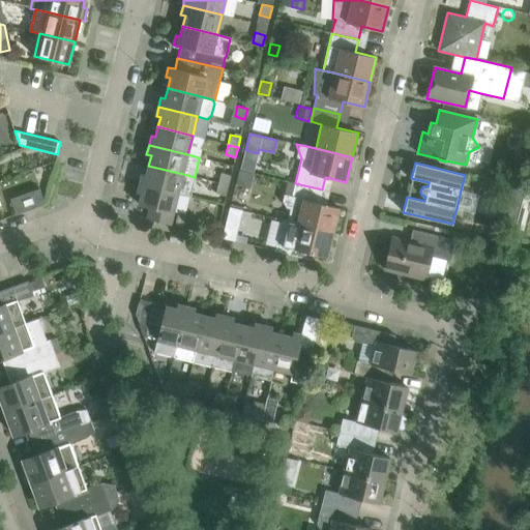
[(142,174),(139,183),(178,194),(188,196),(189,196),(195,177),(183,174),(148,166),(146,176),(142,174)]
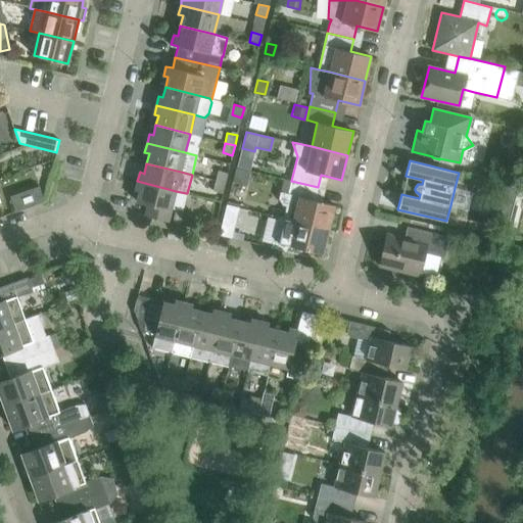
[(218,171),(216,181),(225,183),(228,173),(218,171)]
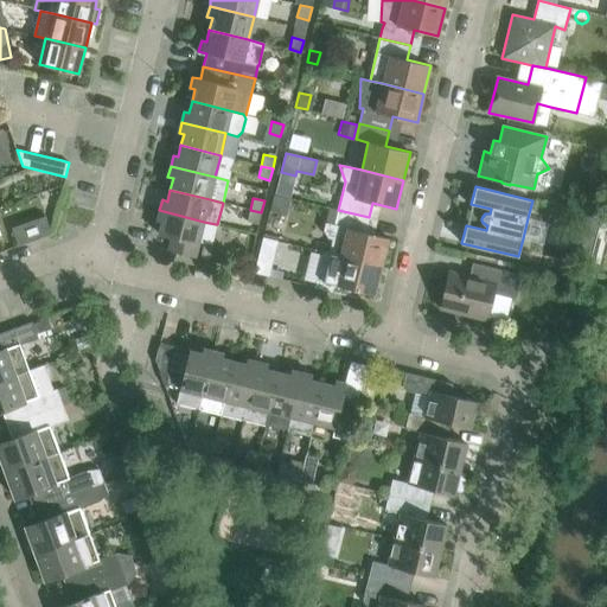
[(171,237),(167,251),(195,257),(204,222),(159,210),(157,221),(163,222),(159,234),(171,237)]
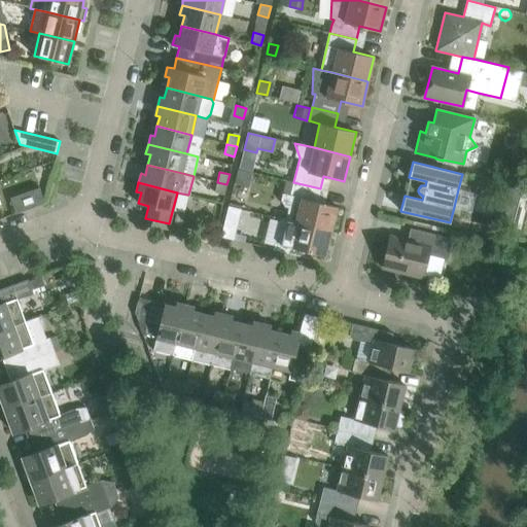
[(217,182),(214,192),(224,195),(226,184),(217,182)]
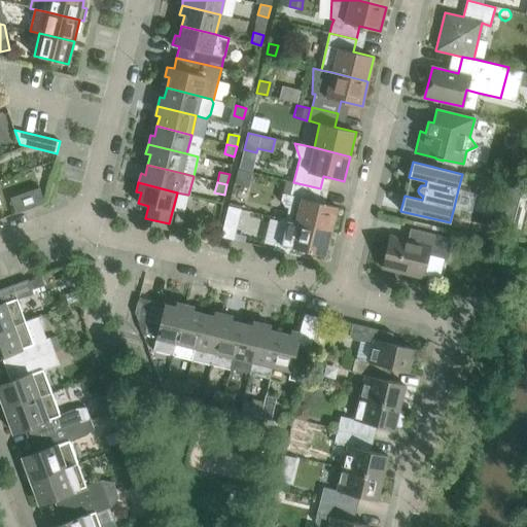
[(286,207),(283,219),(331,232),(338,207),(317,202),(320,188),(293,182),(290,196),(280,192),(279,200),(283,206),(286,207)]
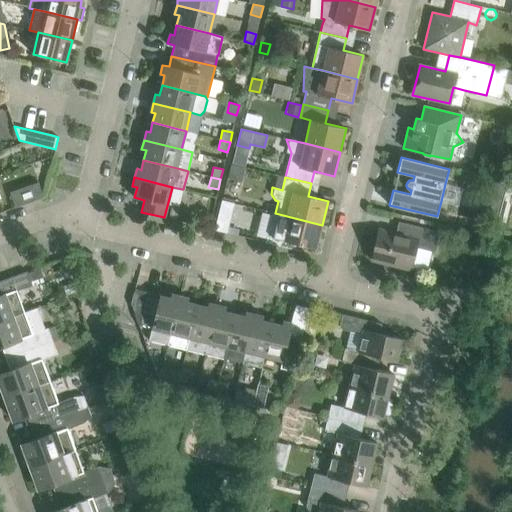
[(15,207),(43,197),(38,182),(10,192),(15,207)]
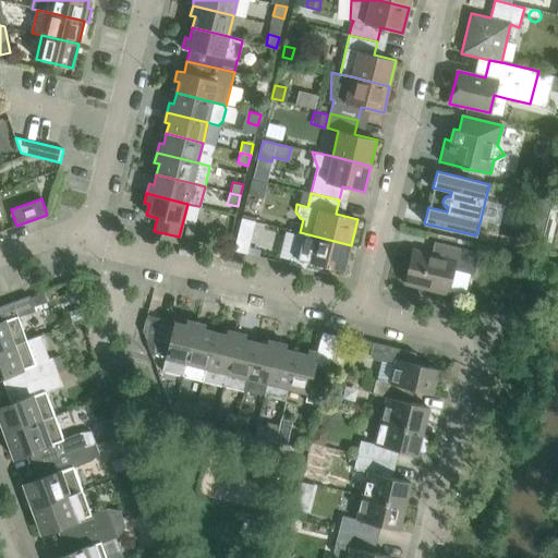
[(242,218),(233,251),(247,254),(255,221),(242,218)]
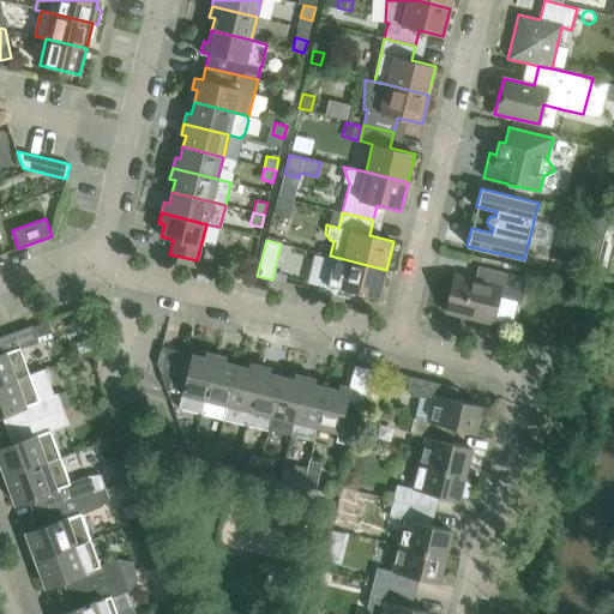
[(205,247),(202,262),(212,264),(216,250),(205,247)]
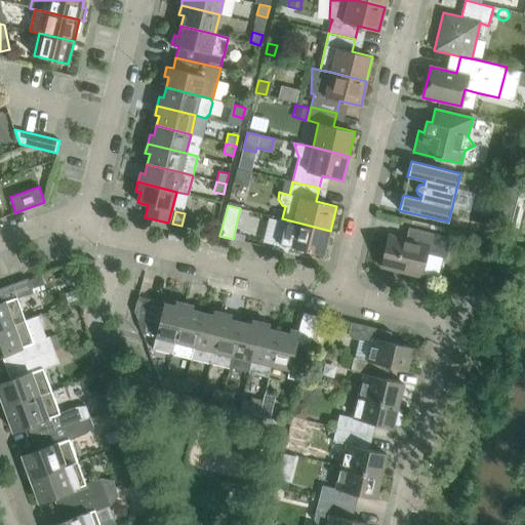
[(309,257),(311,251),(324,255),(330,231),(282,218),(279,217),(272,248),(309,257)]
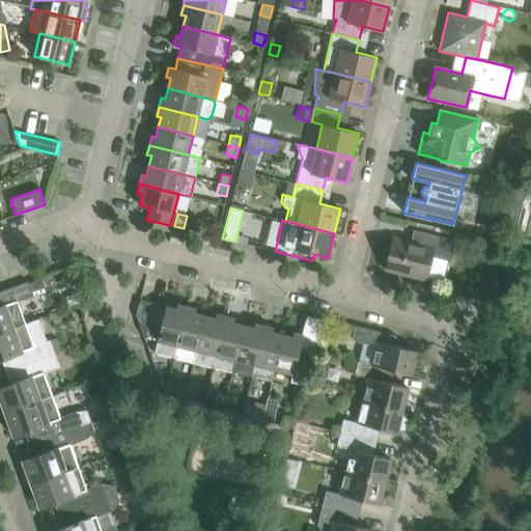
[(386,270),(425,280),(431,257),(450,261),(456,241),(413,229),(410,242),(393,238),(386,270)]
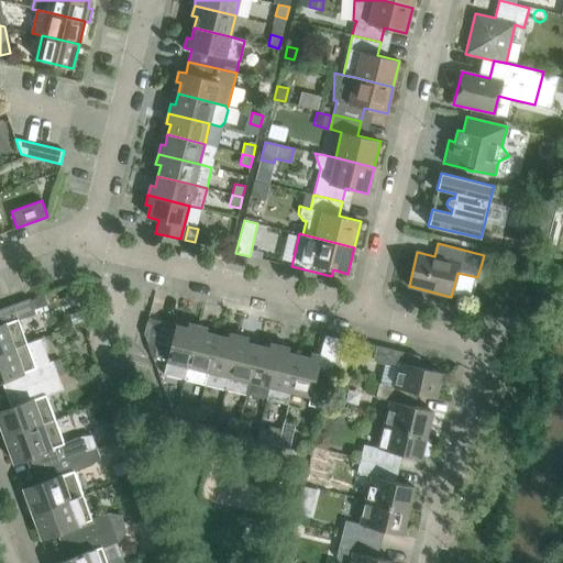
[(99,291),(100,286),(102,279),(90,276),(88,288),(99,291)]
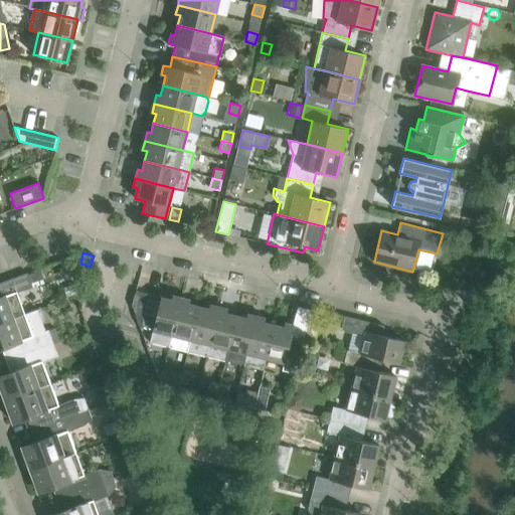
[(40,272),(28,276),(31,284),(43,279),(40,272)]
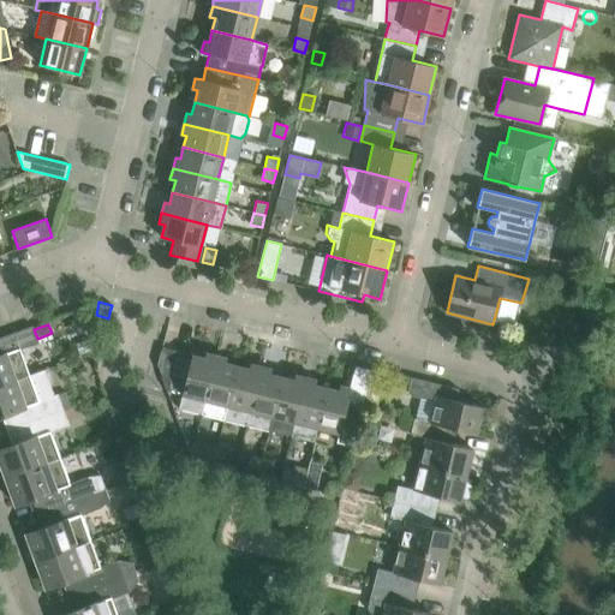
[(0,386),(30,375),(21,350),(39,342),(37,339),(34,329),(33,326),(0,338),(0,386)]
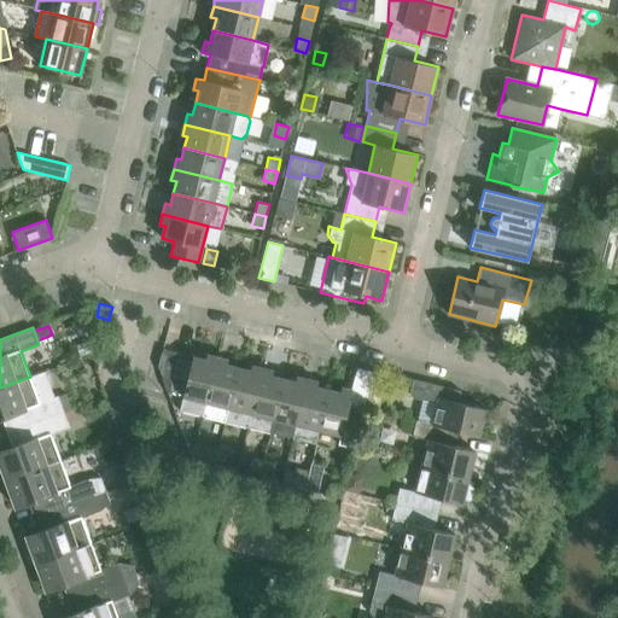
[(205,360),(162,349),(158,367),(167,390),(184,395),(180,409),(203,415),(217,356),(207,354),(205,360)]
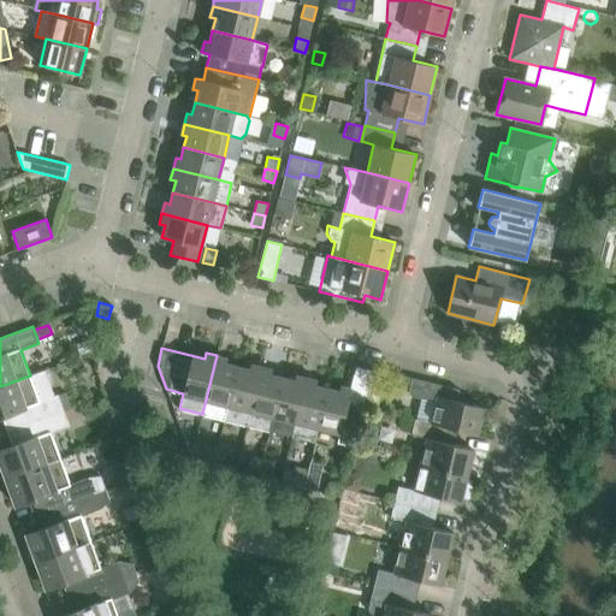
[(202,414),(225,420),(237,366),(226,363),(227,359),(217,355),(202,414)]
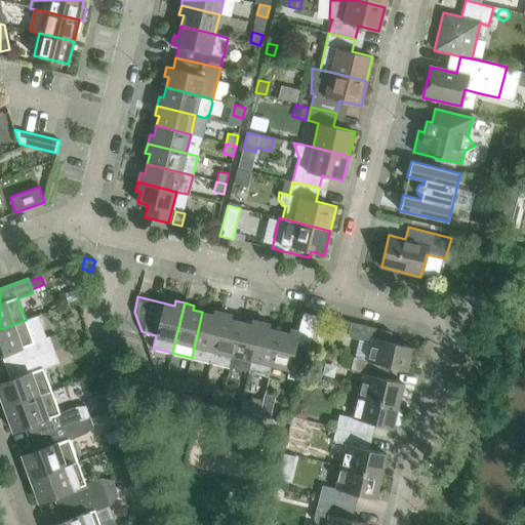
[(212,315),(202,312),(192,358),(210,362),(223,313),(213,310),(212,315)]
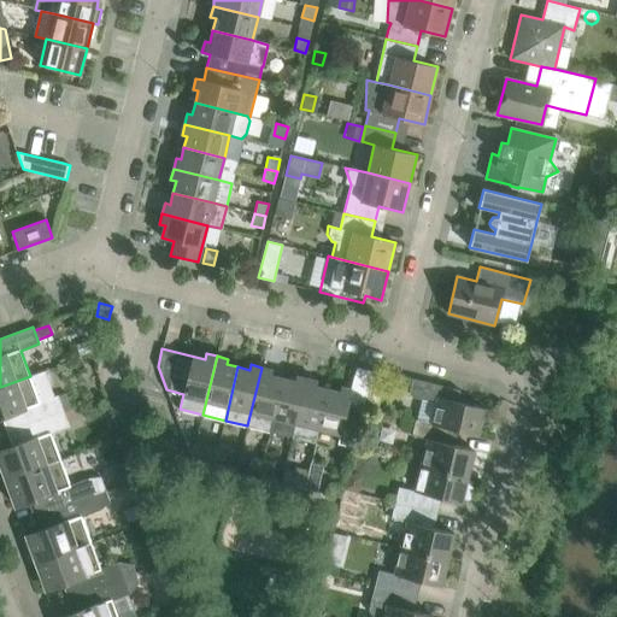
[(340,392),(328,389),(318,429),(341,435),(339,445),(353,448),(364,401),(372,369),(358,365),(352,389),(341,387),(340,392)]
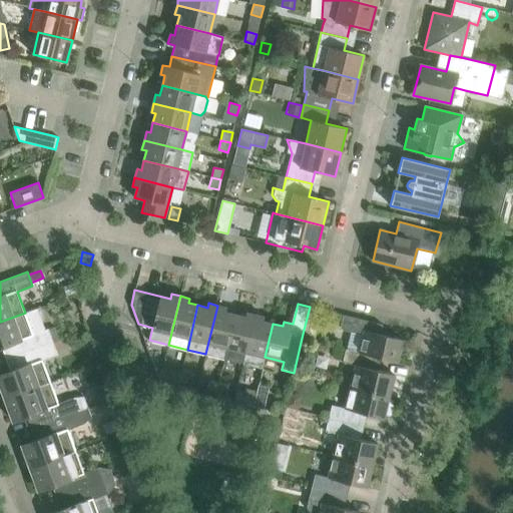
[(205,354),(224,359),(235,314),(225,312),(226,308),(217,306),(205,354)]
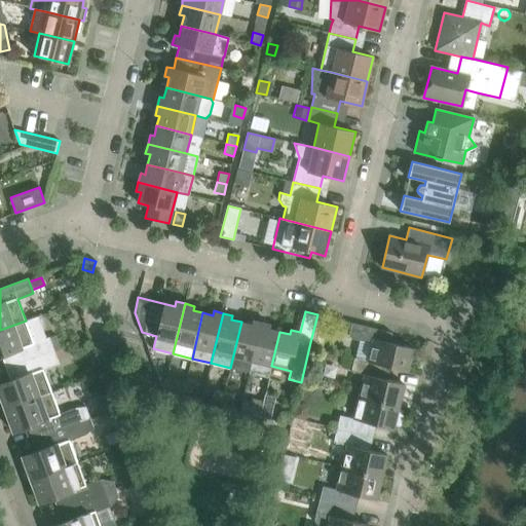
[(310,342),(324,345),(331,318),(317,314),(310,342)]
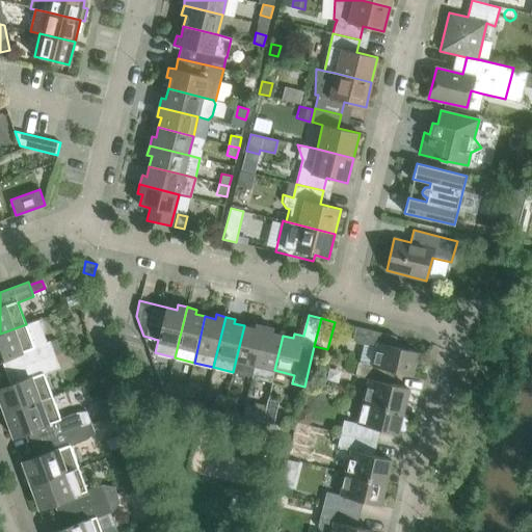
[(26,324),(0,334),(0,360),(9,357),(14,370),(55,354),(50,342),(50,341),(47,342),(38,320),(26,324)]
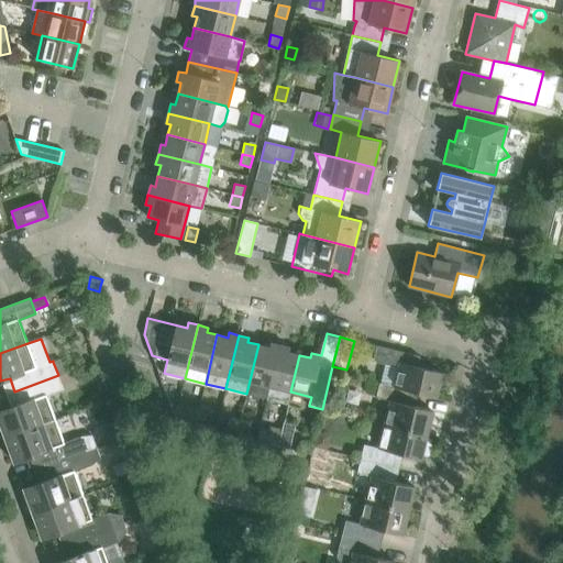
[(269,348),(258,344),(246,394),(266,398),(279,345),(271,343),(269,348)]
